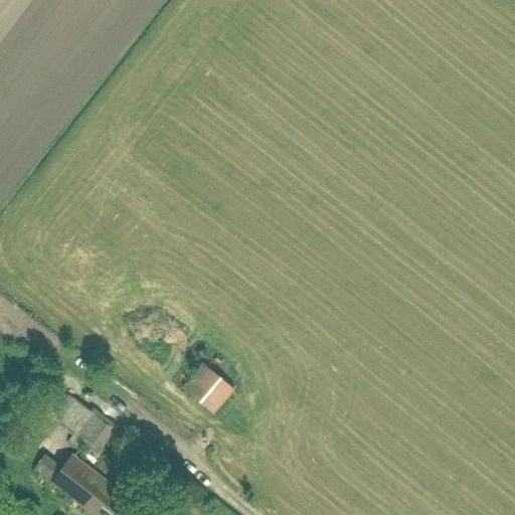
[(210,358),(188,381),(215,405),(236,382),(210,358)]
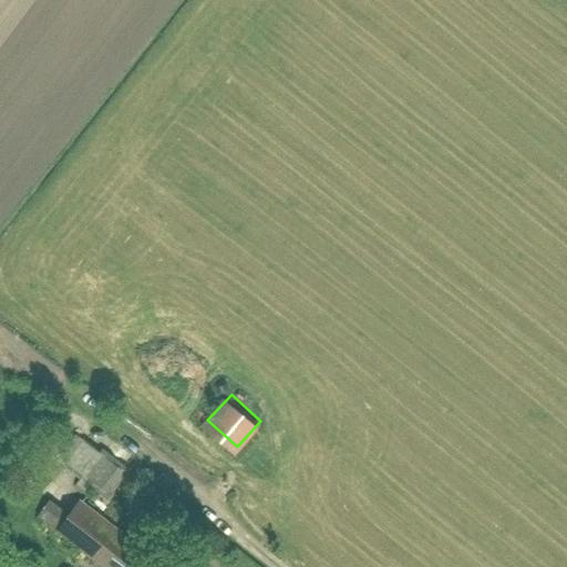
[(122,439),(115,449),(132,460),(138,451),(122,439)]
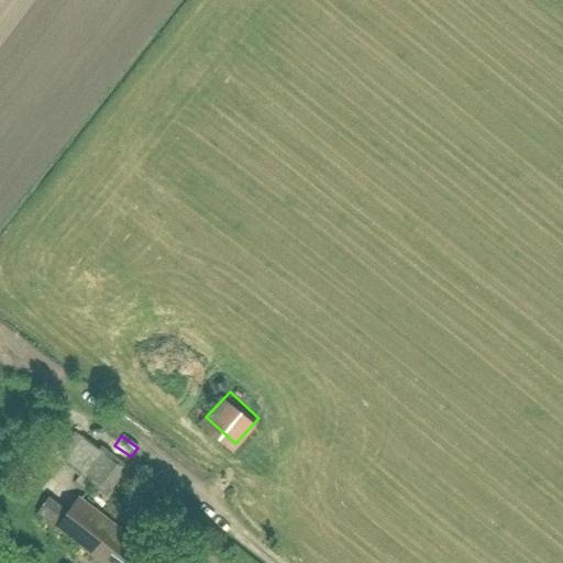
[(101,448),(99,450),(75,483),(86,492),(95,479),(109,490),(127,467),(101,448)]
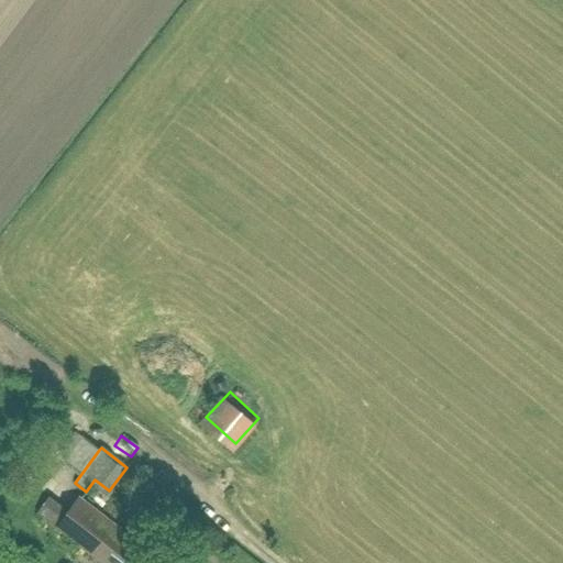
[(55,527),(94,556),(101,562),(164,562),(79,496),(55,527)]
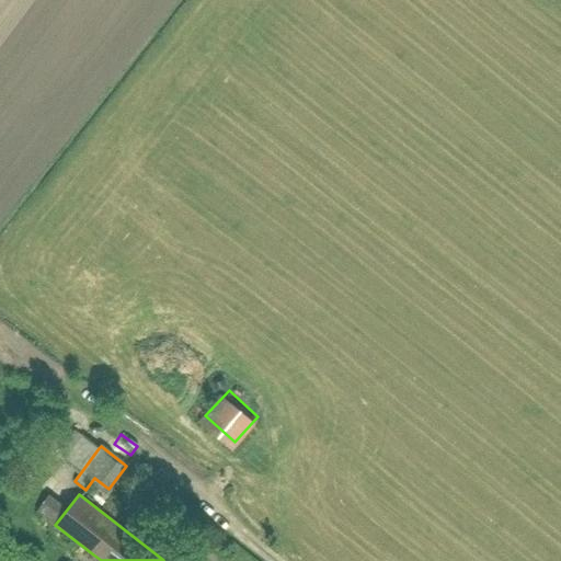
[(36,511),(55,525),(66,510),(48,495),(36,511)]
